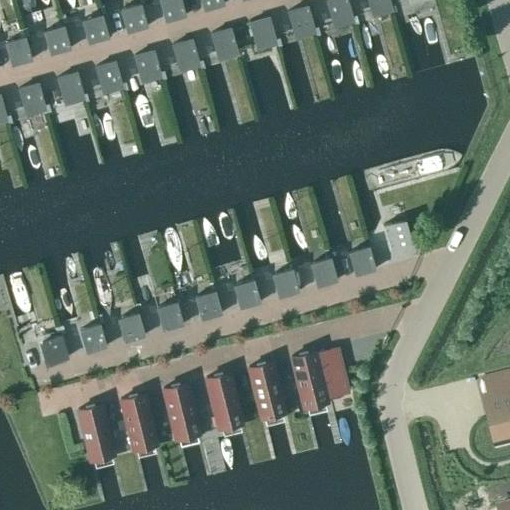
[(187,17),(181,0),(160,0),(167,23),(187,17)]
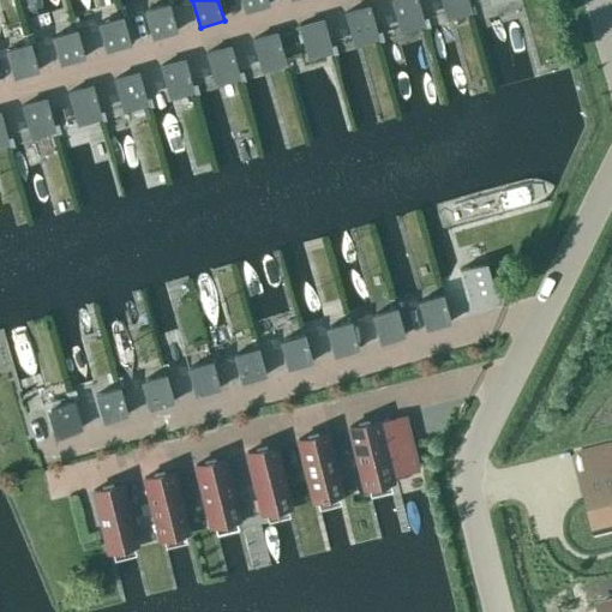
[(270,7),(268,0),(243,0),(247,13),(270,7)]
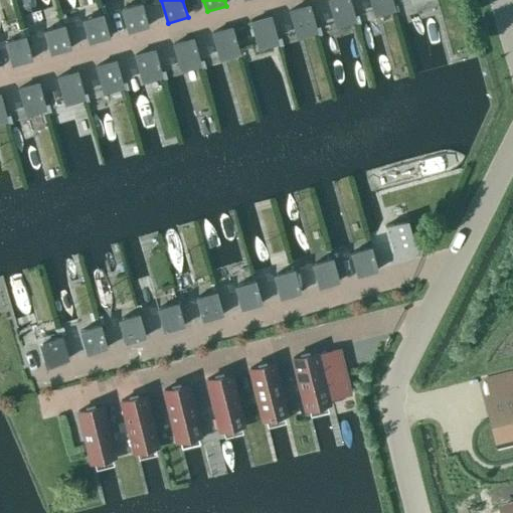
[(336,25),(356,19),(350,0),(334,0),(330,1),(336,25)]
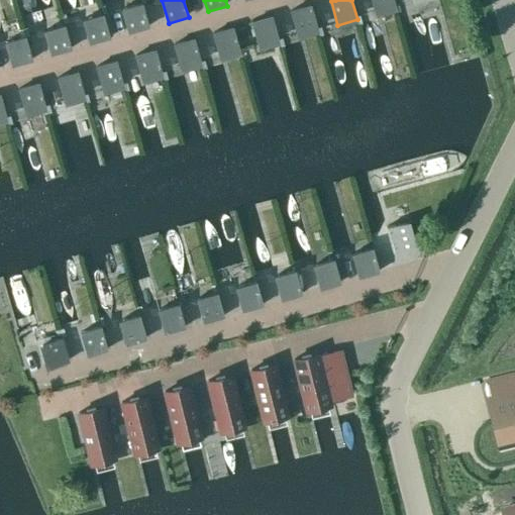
[(372,0),(377,14),(396,8),(393,0),(372,0)]
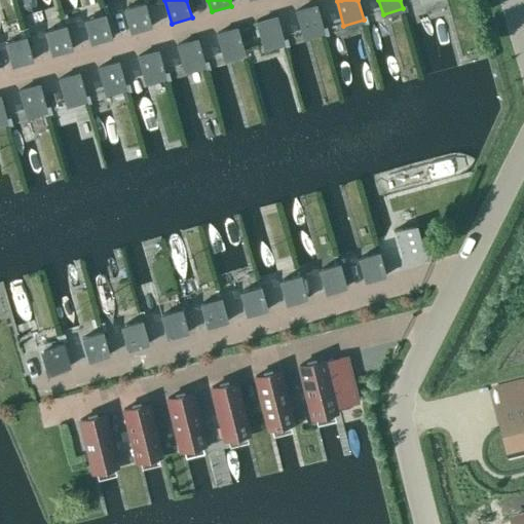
[(152,29),(146,5),(125,10),(133,35),(152,29)]
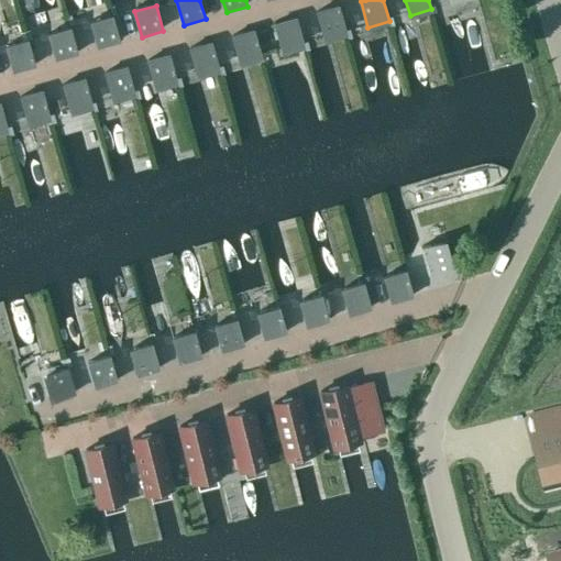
[(318,13),(326,39),(347,33),(340,8),(318,13)]
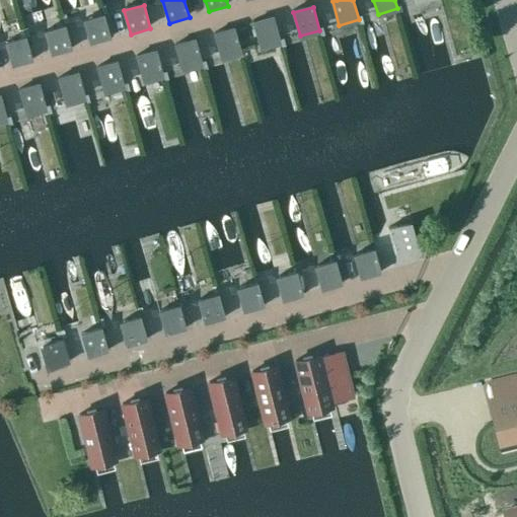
[(112,40),(104,16),(85,21),(91,45),(112,40)]
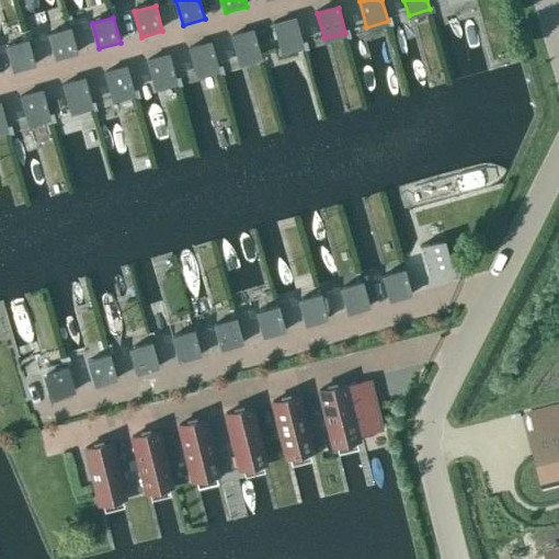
[(275,25),(282,50),(304,45),(296,20),(275,25)]
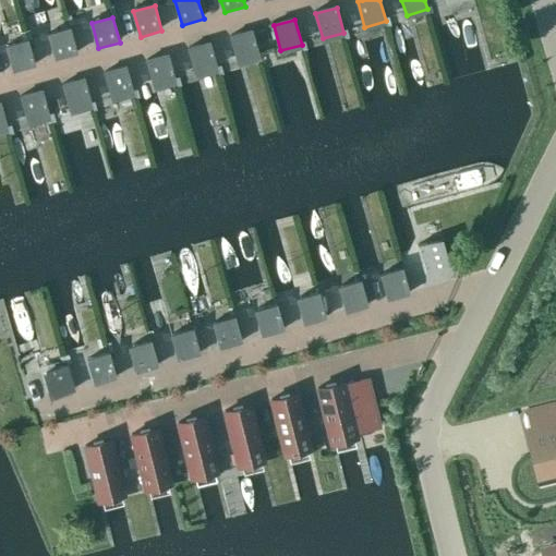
[(79,55),(71,29),(49,35),(57,60),(79,55)]
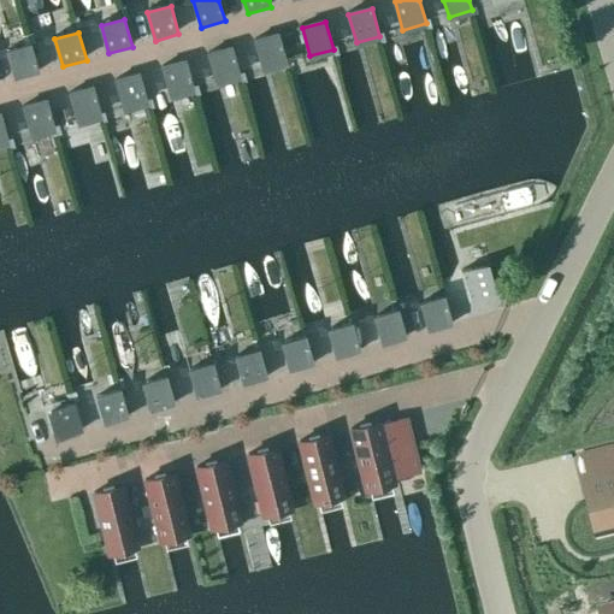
[(255,41),(264,70),(287,63),(279,35),(255,41)]
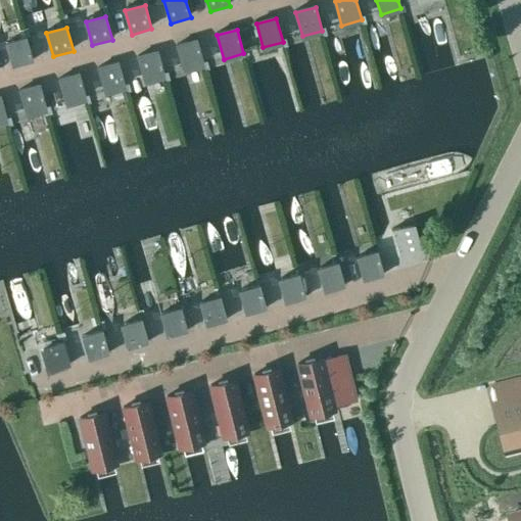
[(34,62),(27,39),(7,45),(13,68),(34,62)]
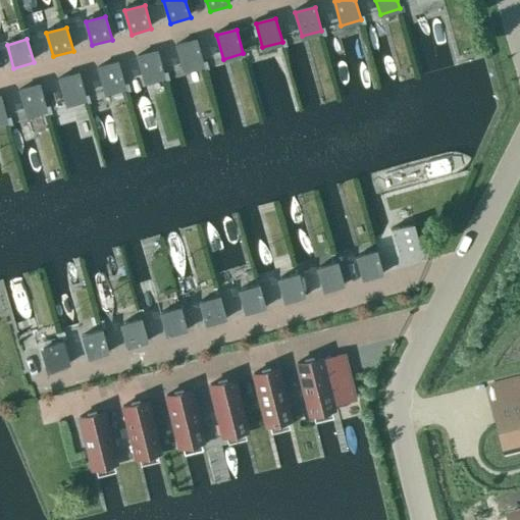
[(177,46),(184,70),(204,64),(197,41),(177,46)]
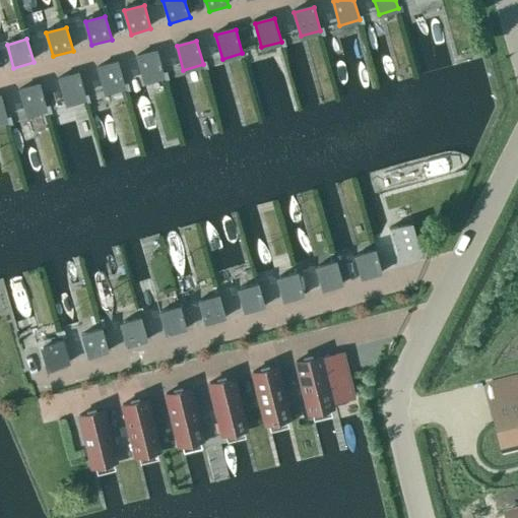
[(137,57),(144,80),(164,75),(157,52),(137,57)]
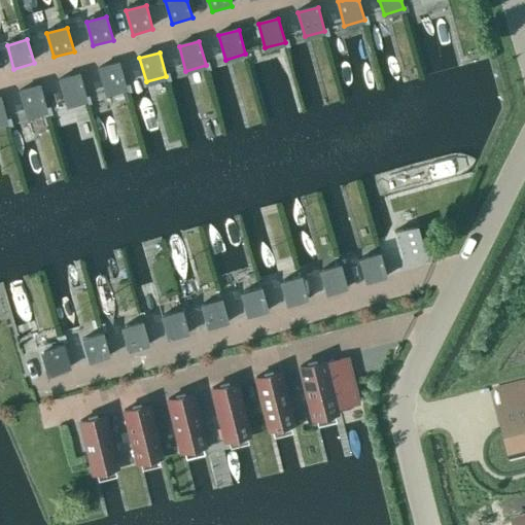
[(100,69),(106,93),(127,88),(119,64),(100,69)]
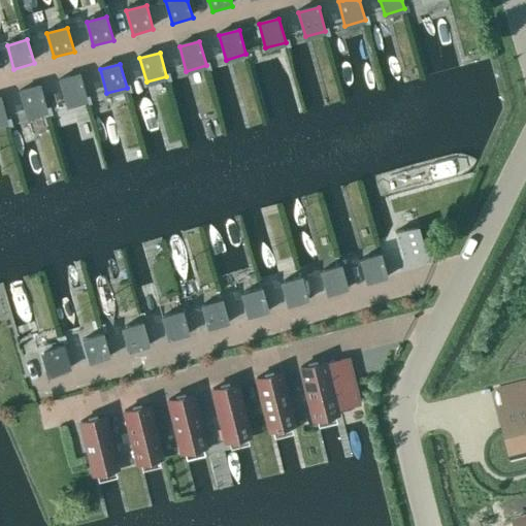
[(80,75),(60,80),(67,104),(88,99),(80,75)]
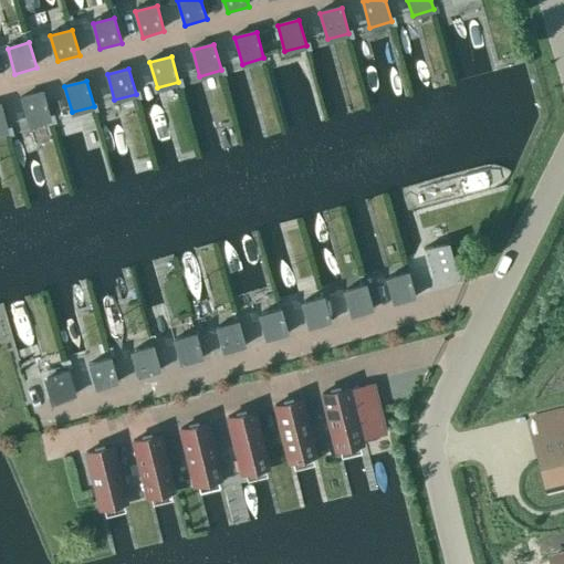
[(43,93),(22,98),(29,125),(51,118),(43,93)]
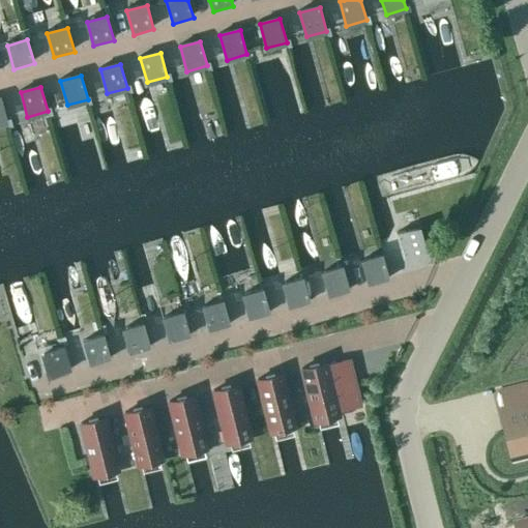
[(404,260),(428,254),(420,228),(397,234),(404,260)]
